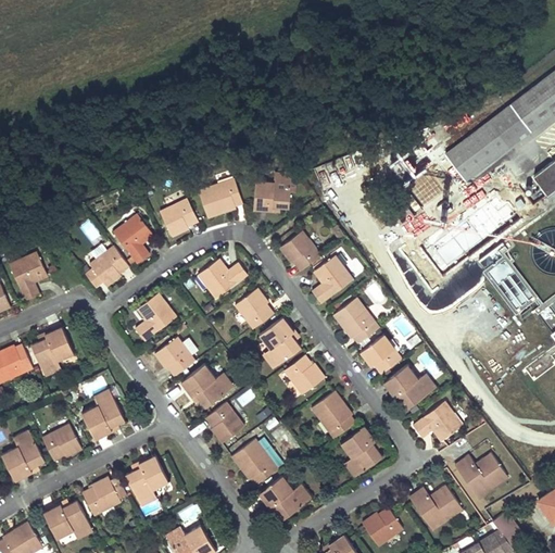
[(554,71),(442,156),(463,184),(554,112),(554,71)]
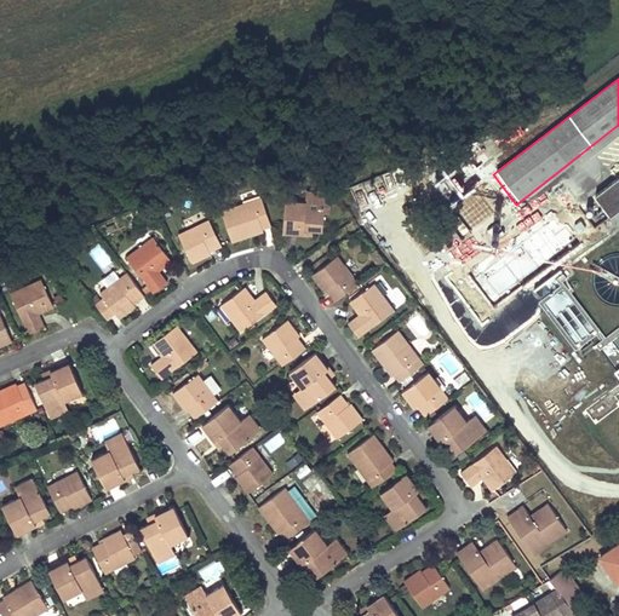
[(618,209),(618,177),(594,197),(609,218),(618,209)]
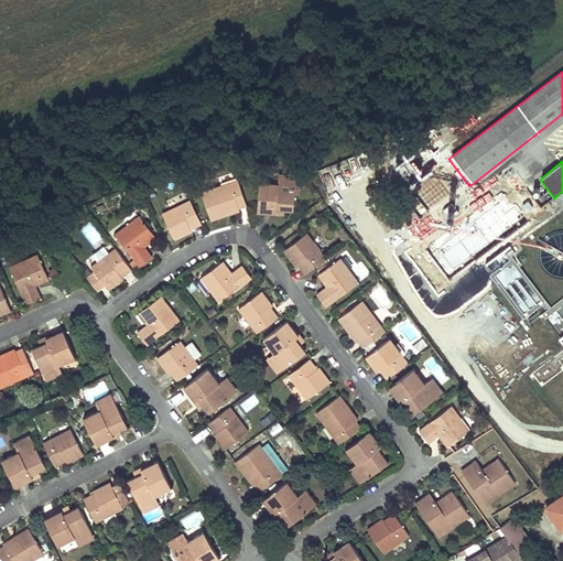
[(279,184),(262,182),(258,213),(278,215),(278,209),(287,211),(293,212),(296,182),(280,180),(279,184)]
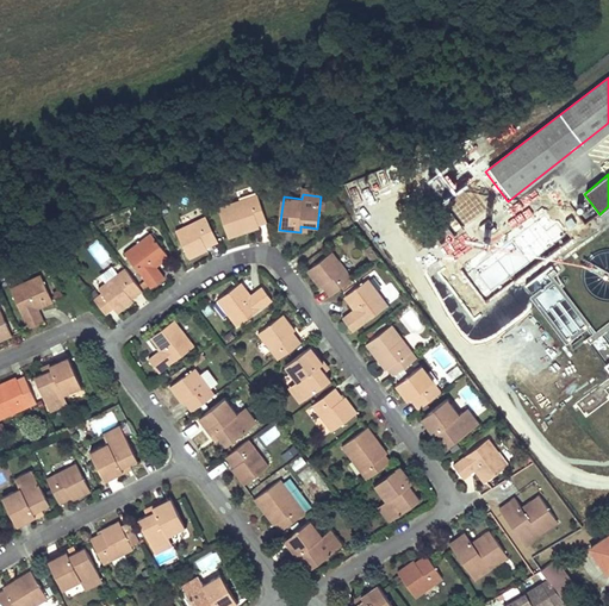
[(259,197),(219,210),(230,241),(261,230),(260,226),(268,224),(263,211),(259,197)]
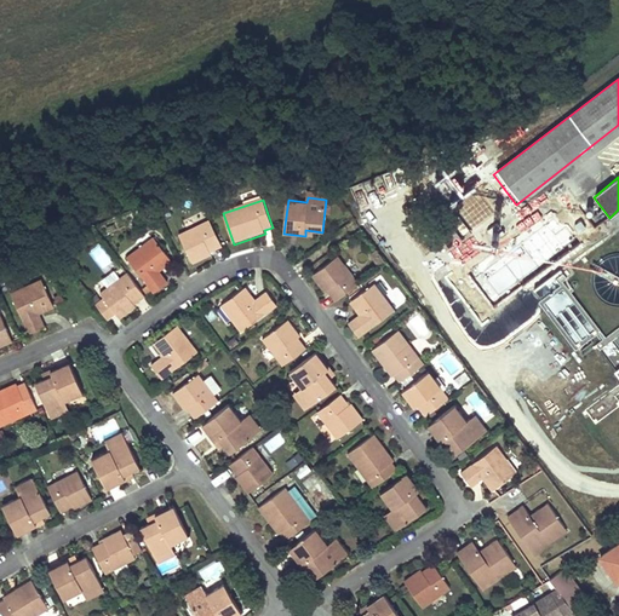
[(191,260),(222,243),(210,220),(179,235),(191,260)]
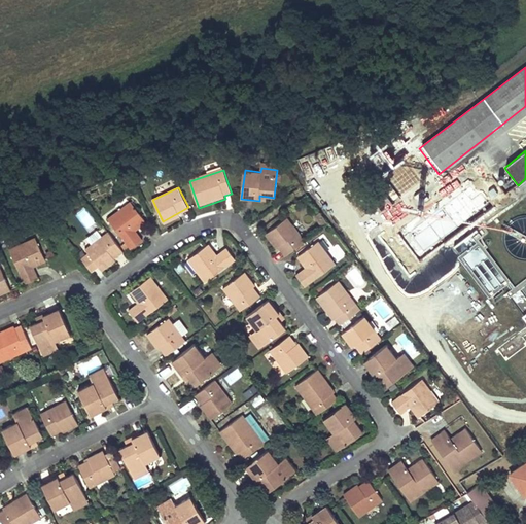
[(131,202),(108,218),(132,248),(143,240),(136,231),(146,222),(131,202)]
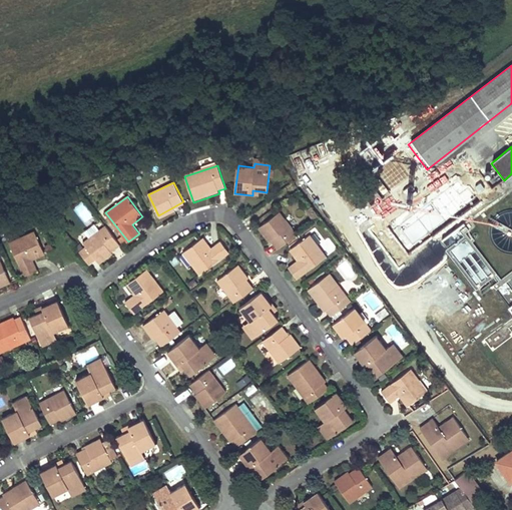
[(174,211),(173,209),(173,207),(183,203),(183,201),(158,215),(159,217),(174,211)]
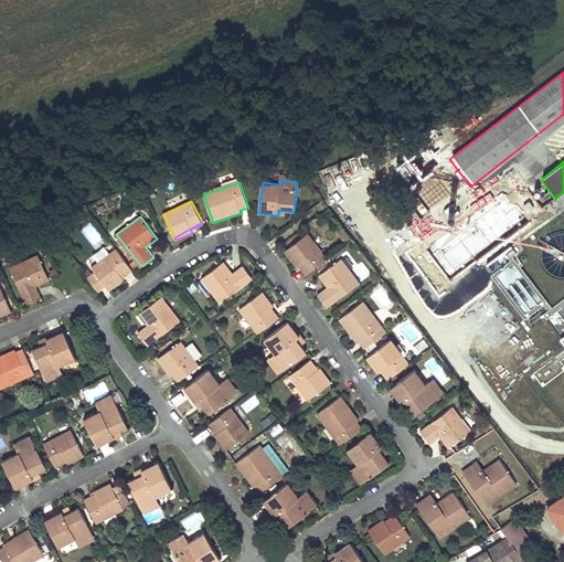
[(306,236),(295,245),(283,254),(294,269),(297,267),(305,276),(325,261),(306,236)]
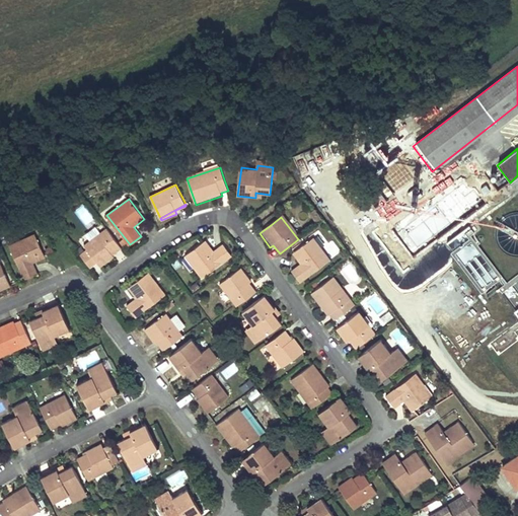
[(107,229),(85,245),(101,268),(115,258),(113,254),(122,248),(119,243),(107,229)]
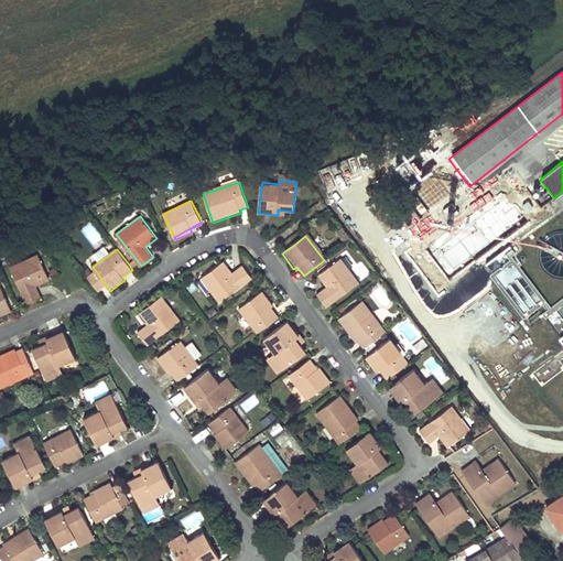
[(34,288),(41,286),(47,282),(35,256),(9,268),(25,305),(40,299),(34,288)]
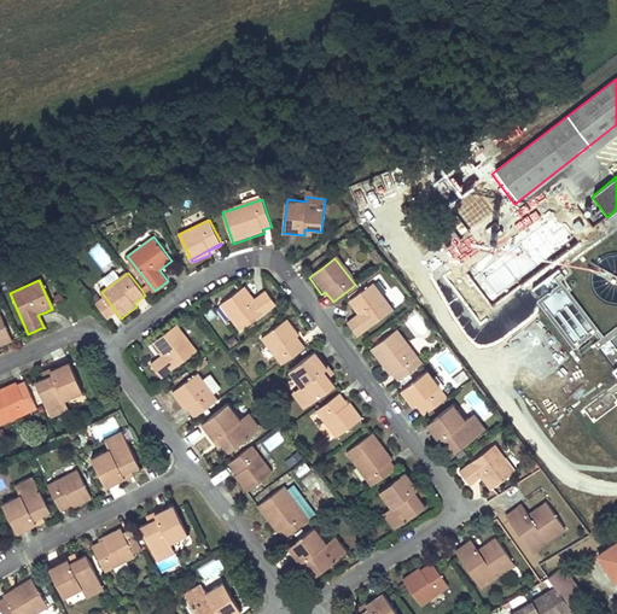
[(356,338),(373,325),(390,313),(371,285),(347,303),(356,317),(347,325),(356,338)]
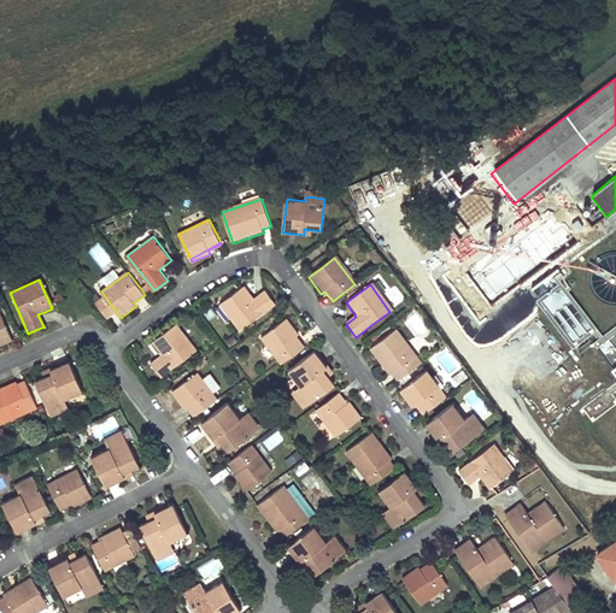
[(265,290),(259,295),(254,299),(245,287),(221,305),(240,330),(275,305),(265,290)]
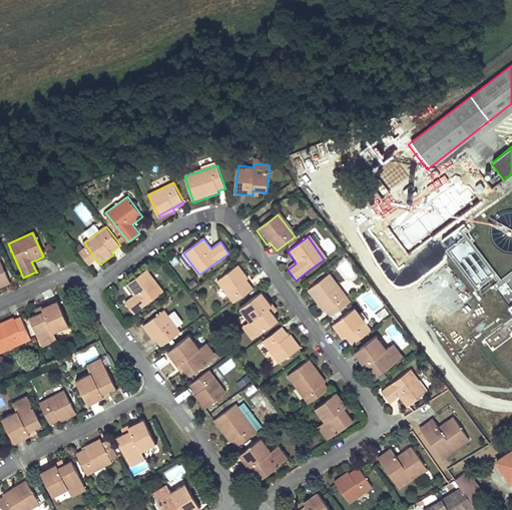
[(0,288),(9,284),(0,265),(0,288)]
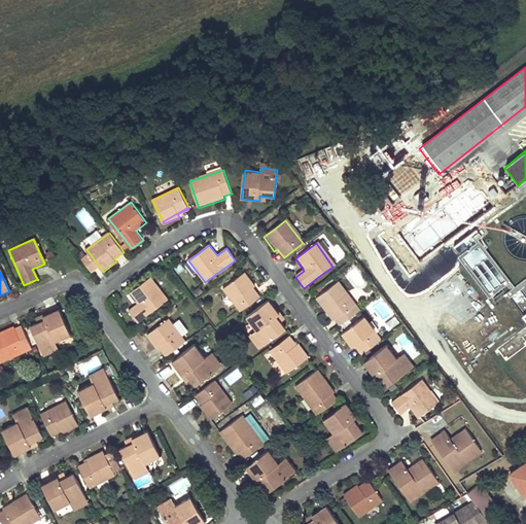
[(253,289),(254,288),(255,287),(245,274),(223,289),(241,312),(259,298),(253,289)]
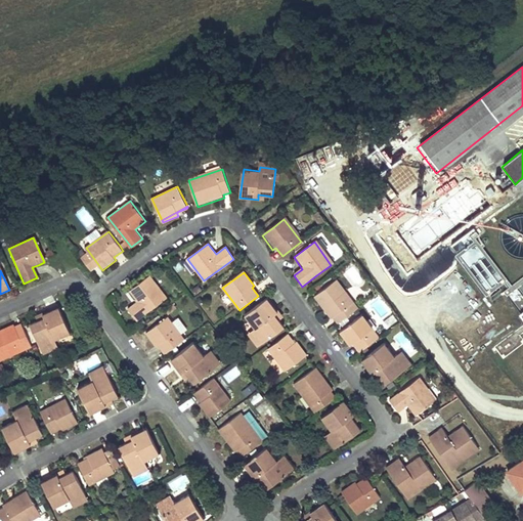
[(138,321),(153,310),(167,299),(150,276),(129,293),(138,304),(129,310),(138,321)]
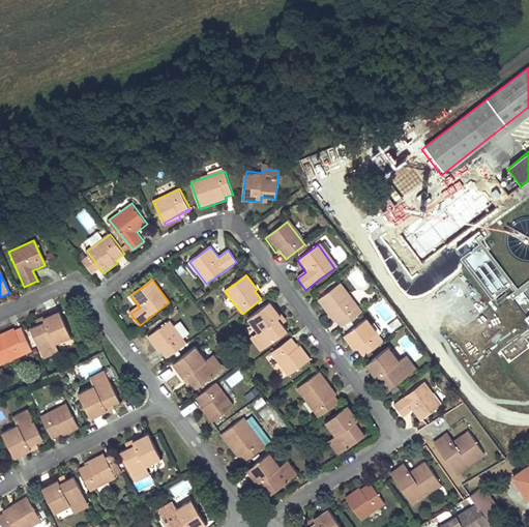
[(528,280),(506,298),(528,328),(528,280)]
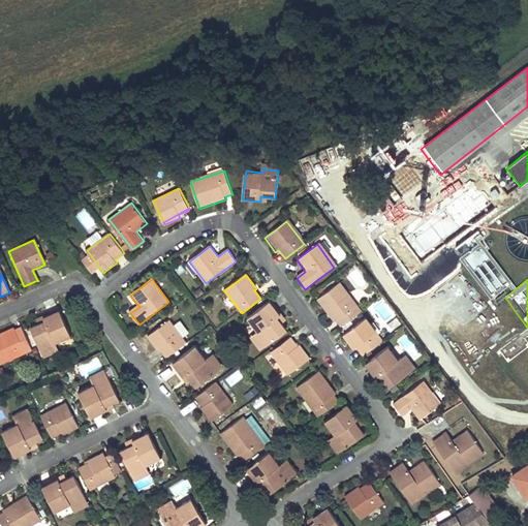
[(339,282),(328,291),(316,300),(332,322),(335,320),(340,327),(361,311),(356,305),(362,302),(354,291),(349,296),(339,282)]
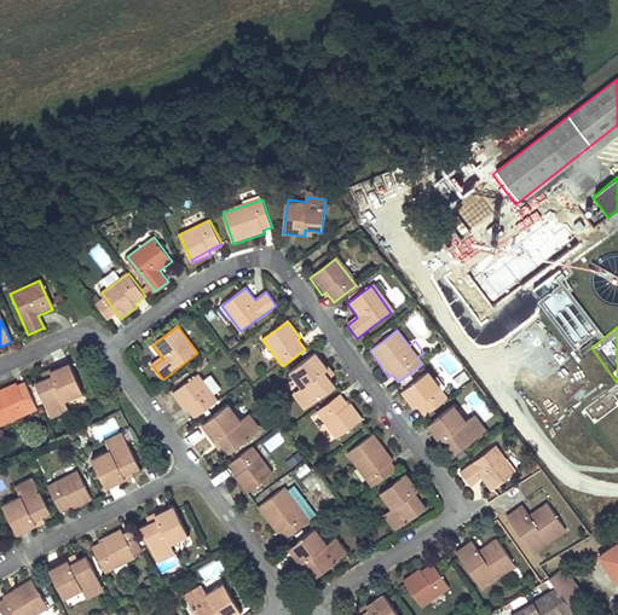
[(290,372),(301,389),(299,392),(310,406),(335,387),(330,379),(324,372),(328,370),(316,353),(290,372)]
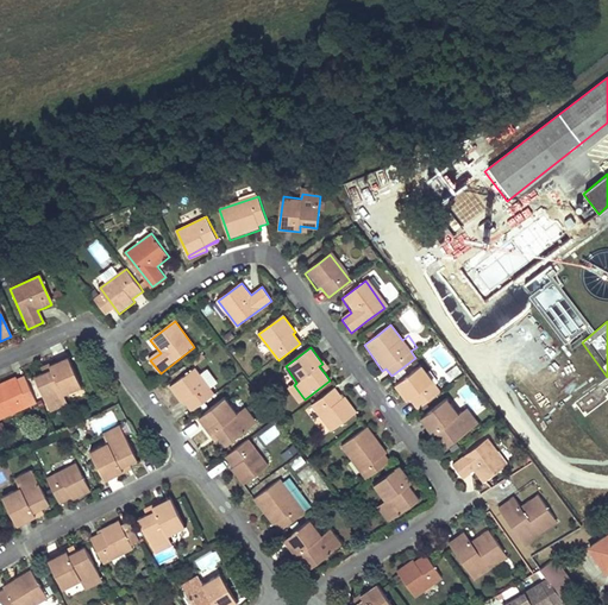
[(63,401),(63,398),(63,397),(80,389),(68,359),(48,367),(50,372),(42,376),(35,379),(46,408),(63,401)]
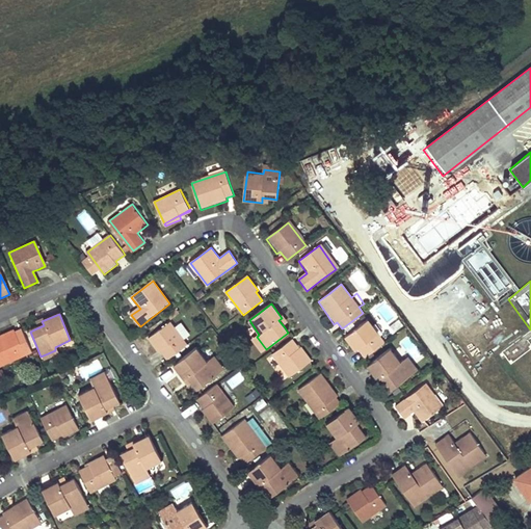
[(366,321),(355,329),(344,338),(354,350),(356,349),(364,359),(382,344),(366,321)]
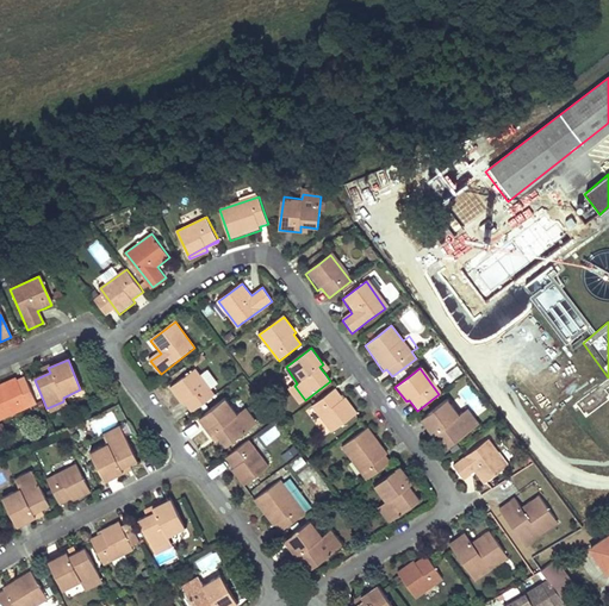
[(196,369),(184,379),(171,388),(182,404),(185,401),(193,412),(216,395),(196,369)]
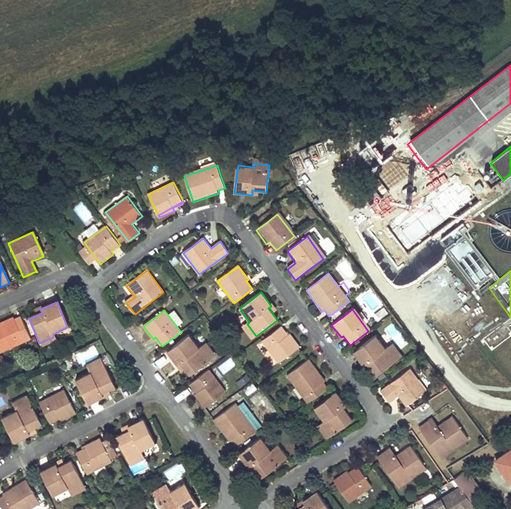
[(0,353),(29,341),(20,318),(13,321),(11,319),(0,324),(0,353)]
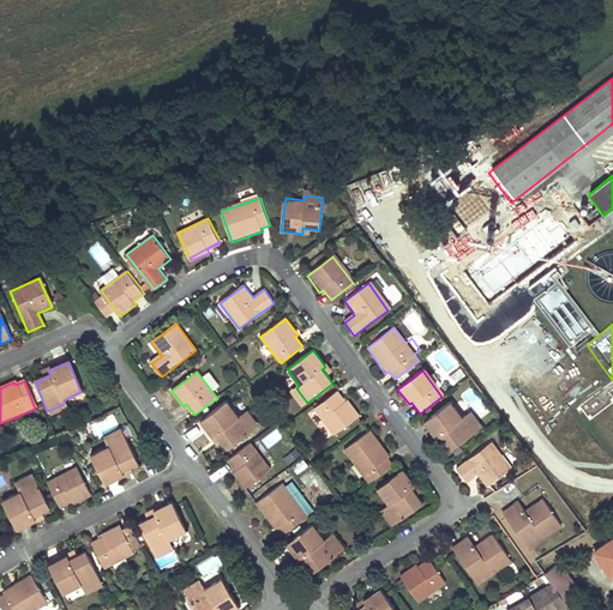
[(307,403),(296,388),(290,392),(302,406),(307,403)]
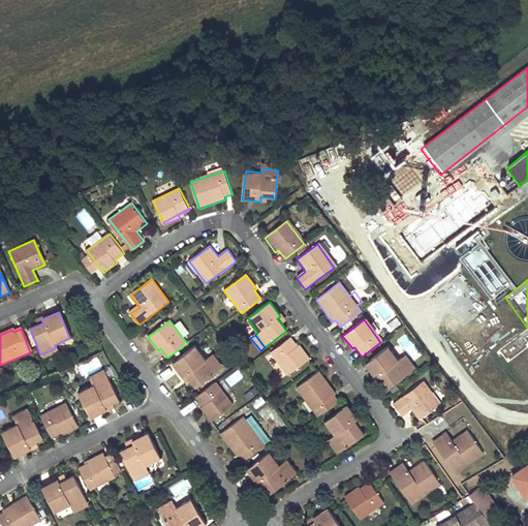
[(301,345),(299,346),(298,347),(290,338),(271,352),(288,375),(310,359),(301,345)]
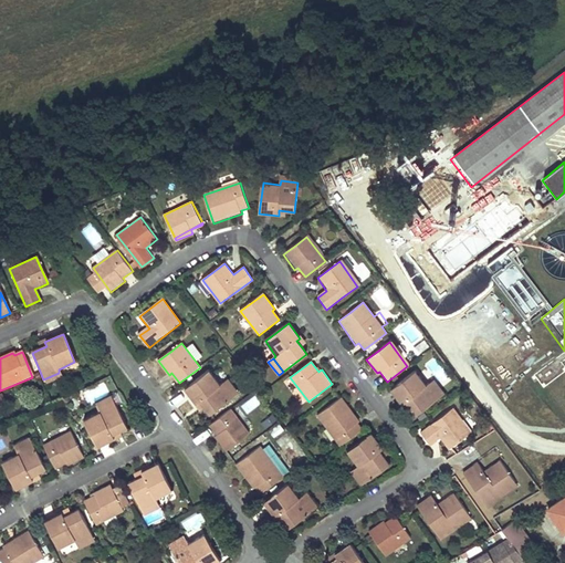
[(234,397),(229,389),(225,383),(221,385),(211,371),(187,388),(198,404),(201,400),(207,407),(211,414),(234,397)]
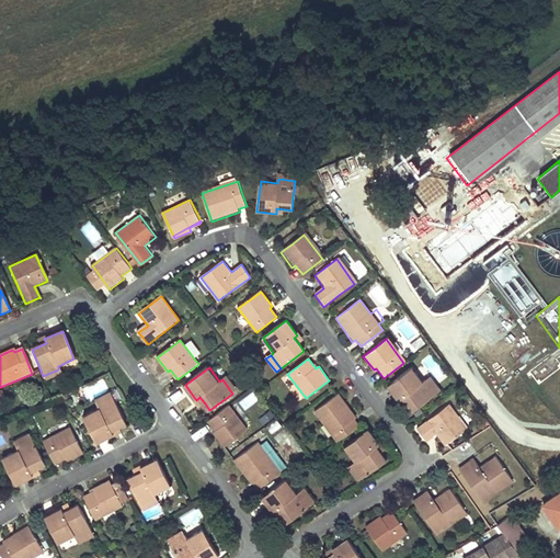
[(434,395),(429,387),(423,380),(421,383),(410,368),(387,386),(398,401),(401,399),(406,406),(411,412),(434,395)]
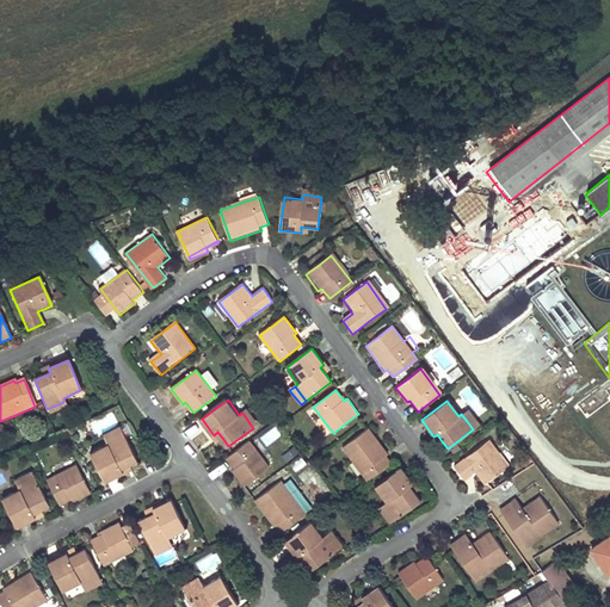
[(49,415),(67,408),(63,402),(47,409),(49,415)]
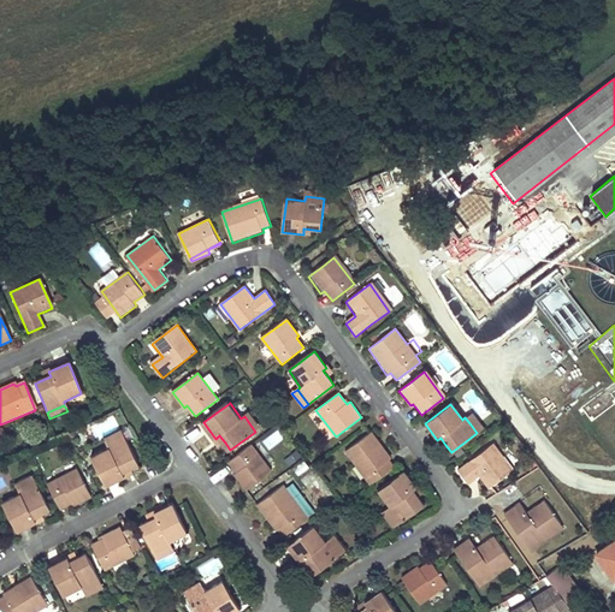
[(260,427),(249,413),(244,416),(249,423),(255,432),(260,427)]
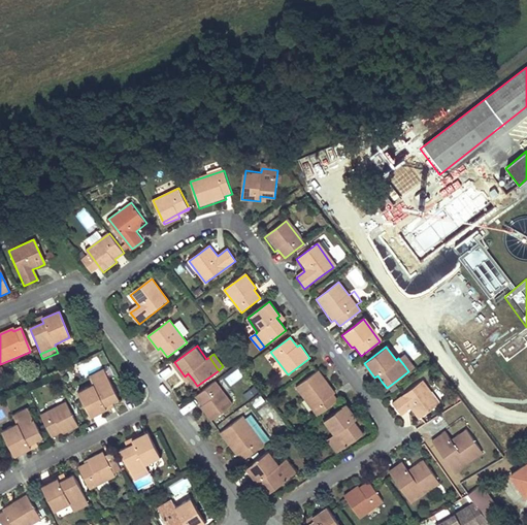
[(414,367),(403,354),(398,358),(403,364),(408,371),(414,367)]
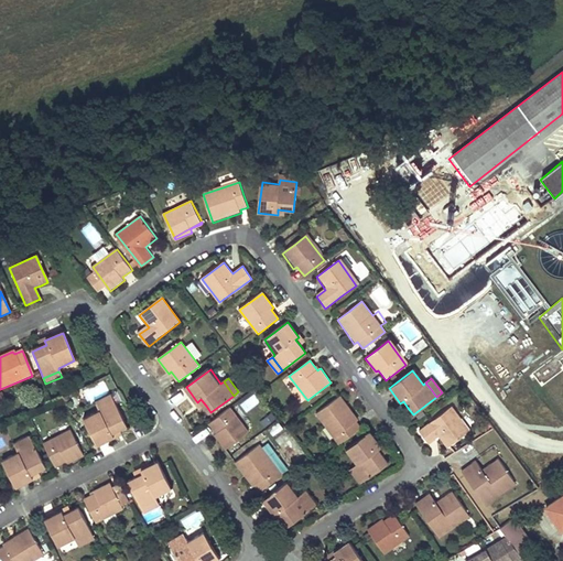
[(96,409),(112,400),(110,396),(94,403),(96,409)]
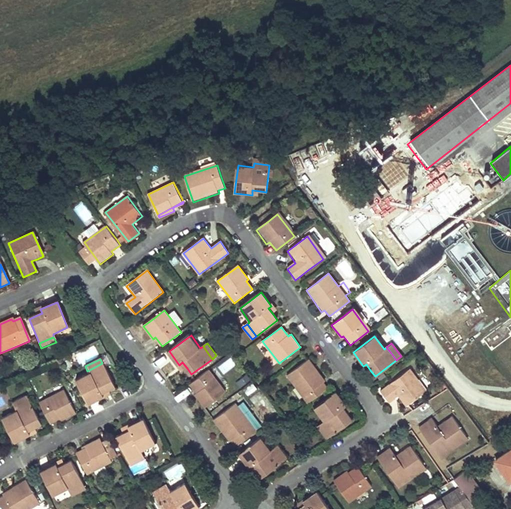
[(323,383),(324,382),(325,382),(309,360),(287,376),(308,404),(327,389),(323,383)]
